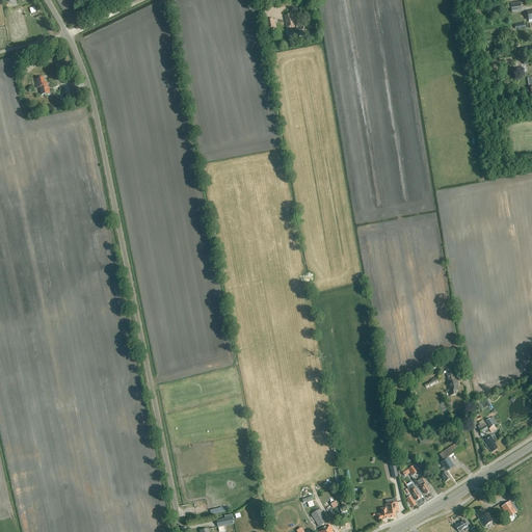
[(522,10),(521,4),(510,6),(511,12),(522,10)]
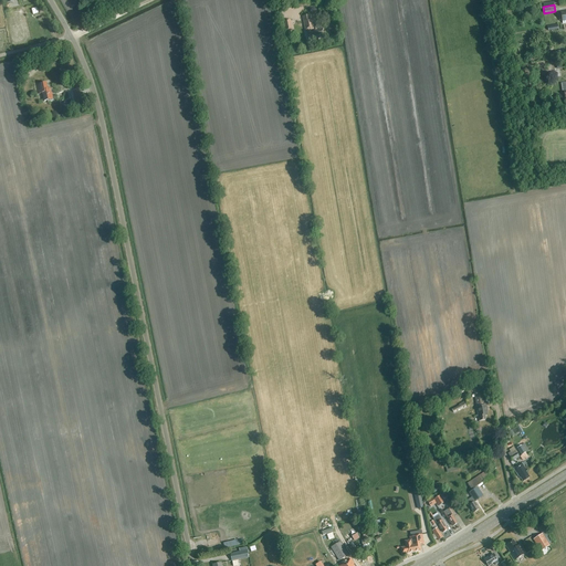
[(317,30),(316,27),(316,25),(314,27),(312,20),(311,20),(310,16),(303,17),(305,31),(314,30),(316,40),(324,38),(323,29),(317,30)]
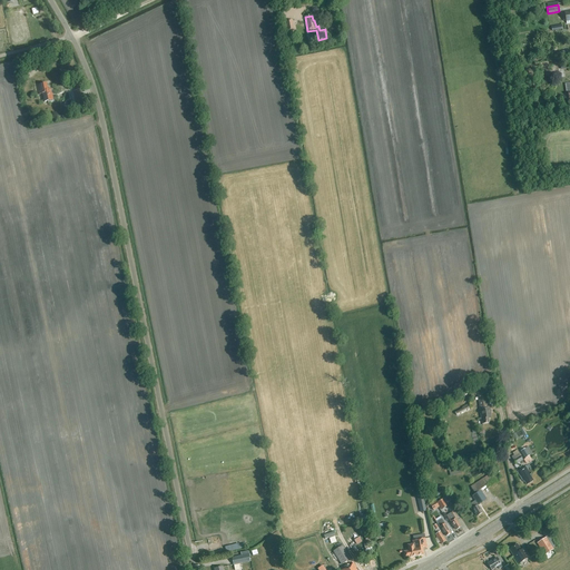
[(294,31),(293,21),(285,22),(287,32),(294,31)]
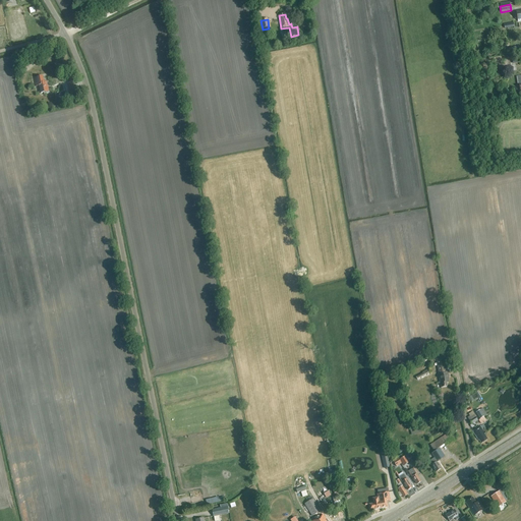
[(45,94),(50,93),(47,81),(45,82),(43,76),(34,78),(36,87),(40,85),(42,94),(44,93),(45,94)]
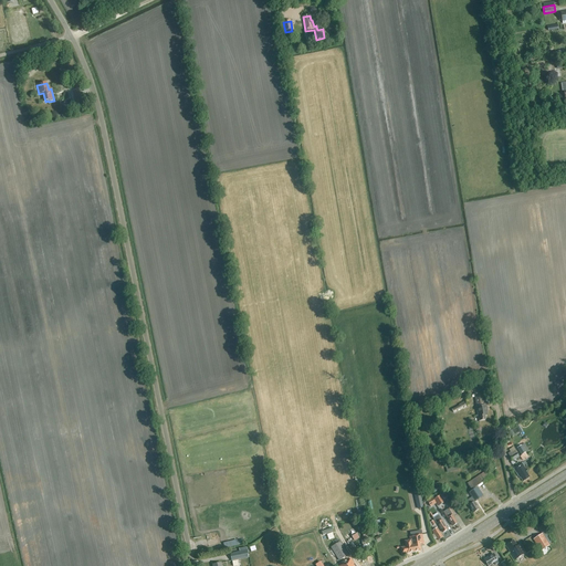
[(76,108),(79,108),(85,107),(83,95),(81,95),(80,90),(81,88),(80,84),(73,85),(73,88),(74,87),(75,91),(73,91),(76,108)]
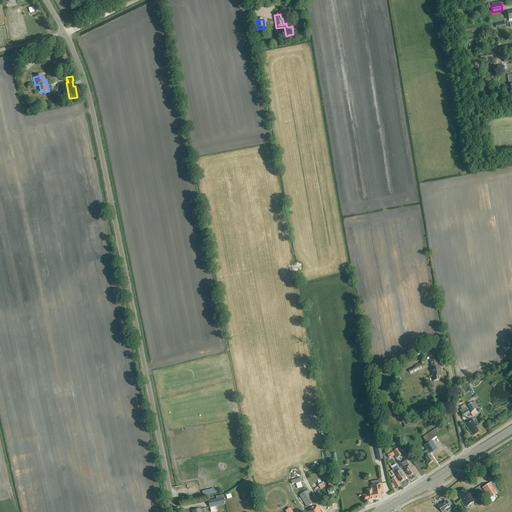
[(438,375),(441,375),(440,367),(438,367),(435,353),(429,354),(431,368),(433,381),(439,380),(438,375)]
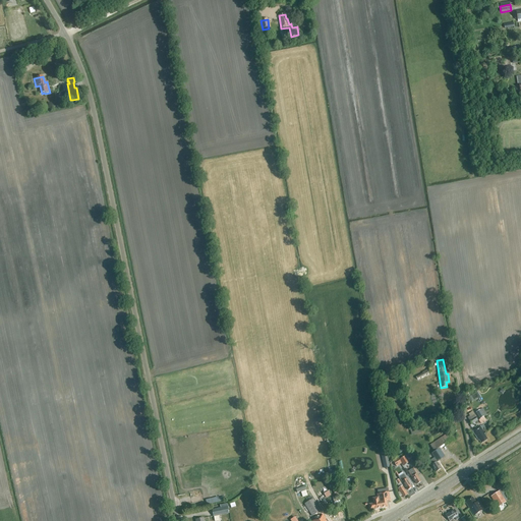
[(415,378),(417,380),(428,373),(426,370),(422,372),(422,373),(415,378)]
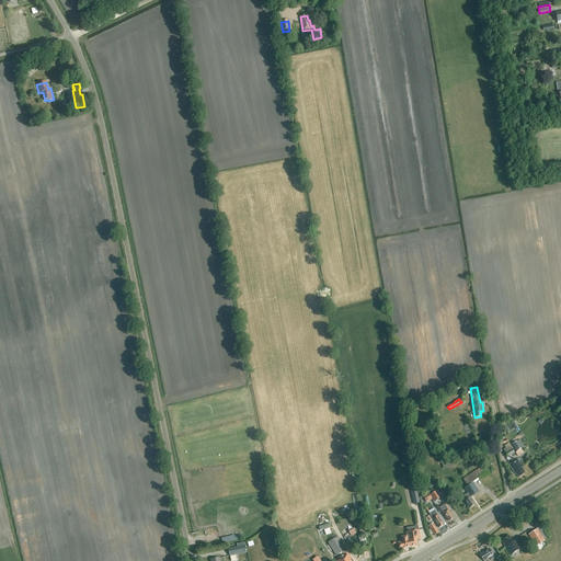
[(517,451),(522,448),(517,442),(513,444),(517,451)]
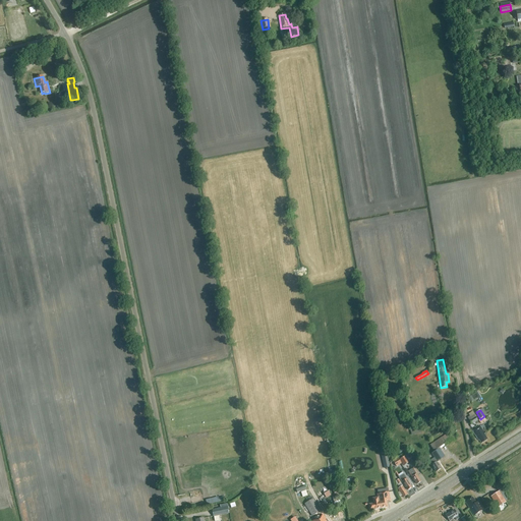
[(478,420),(475,417),(473,414),(468,417),(471,420),(469,420),(472,424),(478,420)]
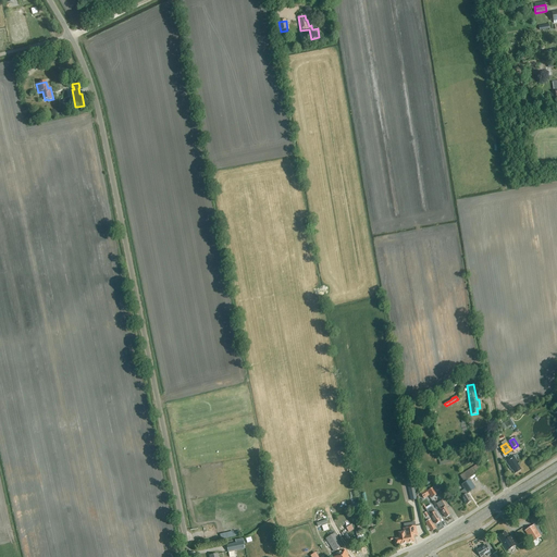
[(515,474),(521,470),(518,465),(518,463),(514,456),(506,461),(510,469),(511,468),(515,474)]
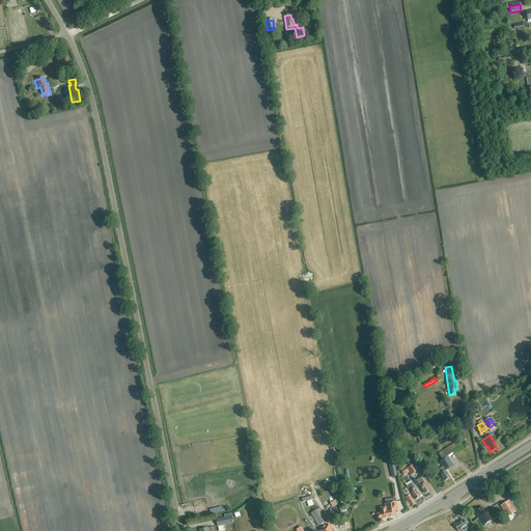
[(428,436),(418,439),(420,444),(429,442),(428,436)]
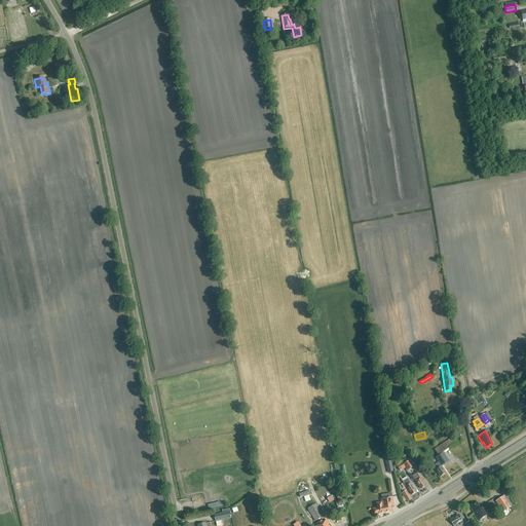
[(458,445),(460,443),(456,436),(453,438),(453,437),(434,449),(439,456),(443,453),(444,454),(458,445)]
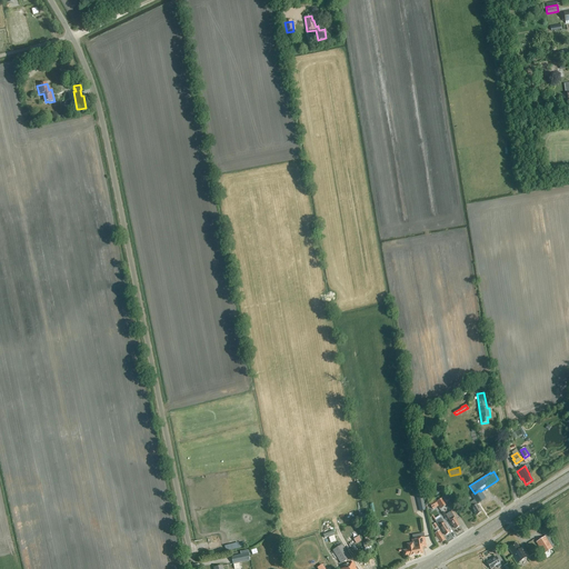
[(486,499),(480,491),(479,490),(475,493),(472,496),(476,500),(470,503),(472,508),(471,508),(476,516),(481,512),(479,508),(478,506),(477,505),(486,499)]
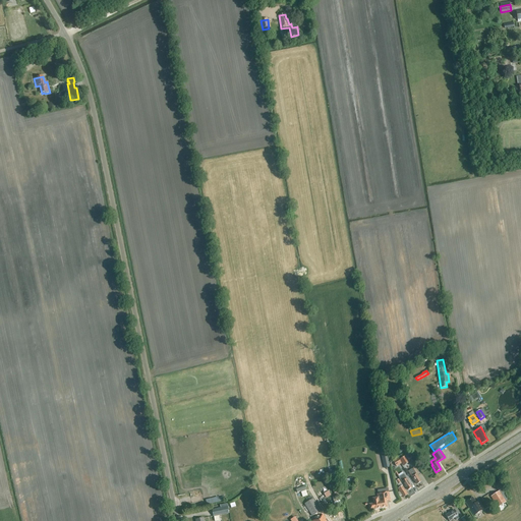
[(404,457),(400,460),(404,466),(408,463),(404,457)]
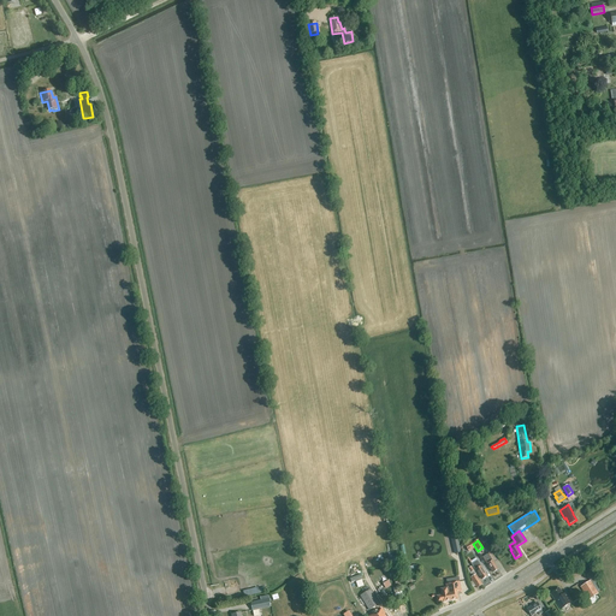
[(489,554),(483,558),(486,563),(490,569),(490,568),(493,573),(498,570),(495,566),(496,566),(492,560),(489,554)]
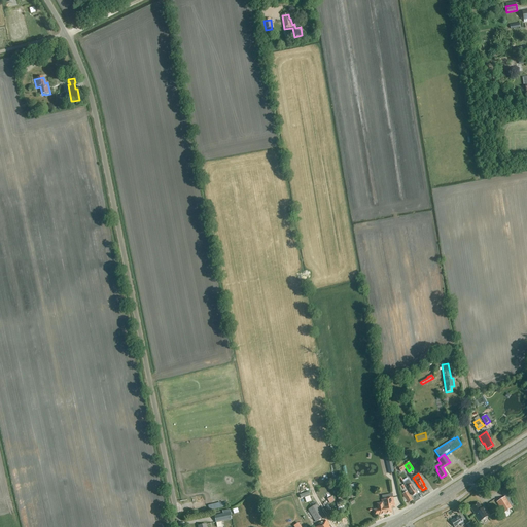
[(407,488),(410,493),(410,492),(413,496),(416,493),(414,490),(415,490),(412,485),(410,486),(408,483),(409,483),(407,480),(402,482),(407,488)]
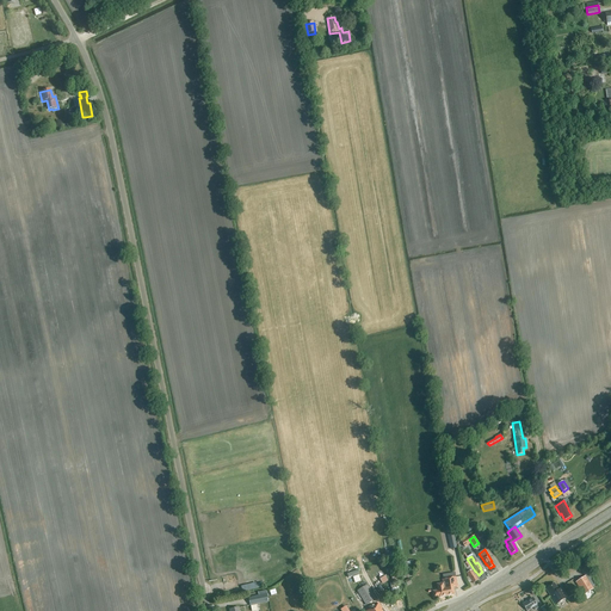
[(415,568),(414,561),(405,562),(406,571),(415,568)]
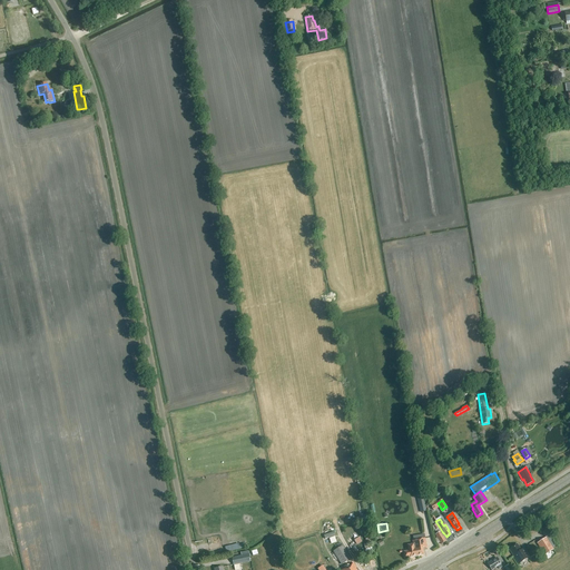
[(441,544),(446,541),(440,532),(439,531),(440,531),(439,529),(436,524),(433,527),(435,530),(435,531),(438,533),(435,534),(438,538),(438,539),(441,544)]
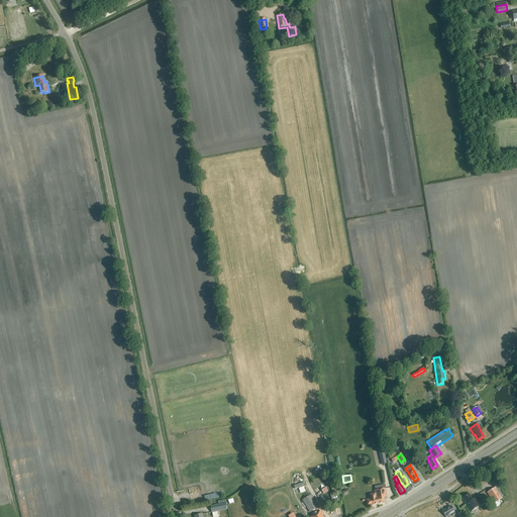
[(371,500),(367,501),(368,506),(372,505),(372,506),(385,504),(384,497),(387,496),(386,489),(385,485),(375,487),(376,491),(375,491),(375,494),(370,495),(371,500)]
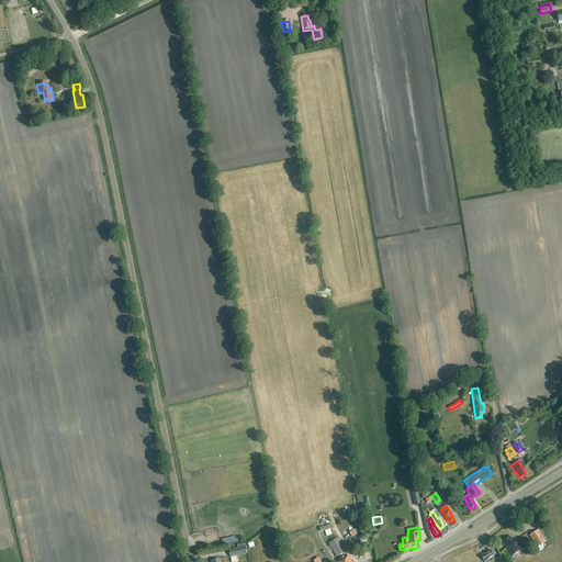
[(362,548),(369,547),(364,528),(360,529),(362,537),(359,538),(361,546),(362,548)]
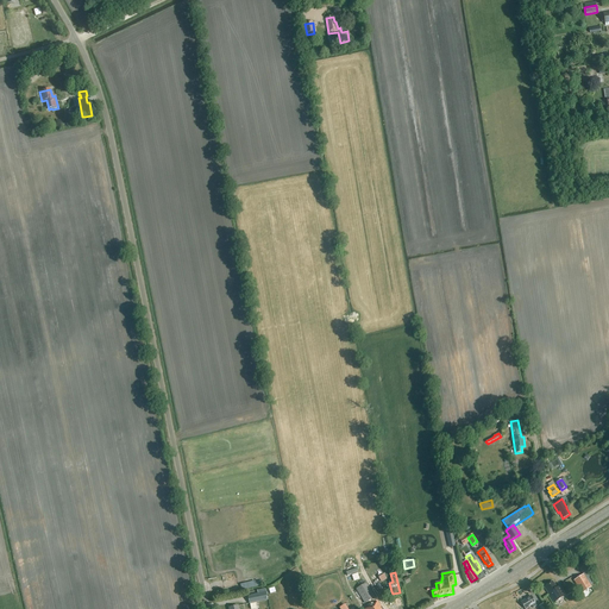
[(590,588),(583,576),(575,581),(583,592),(590,588)]
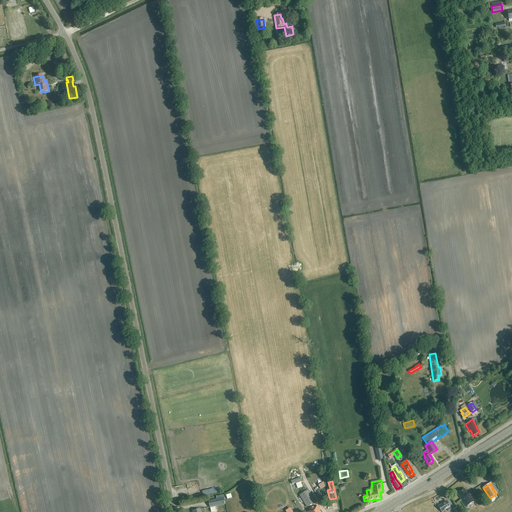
[(307,507),(315,502),(308,490),(299,495),(307,507)]
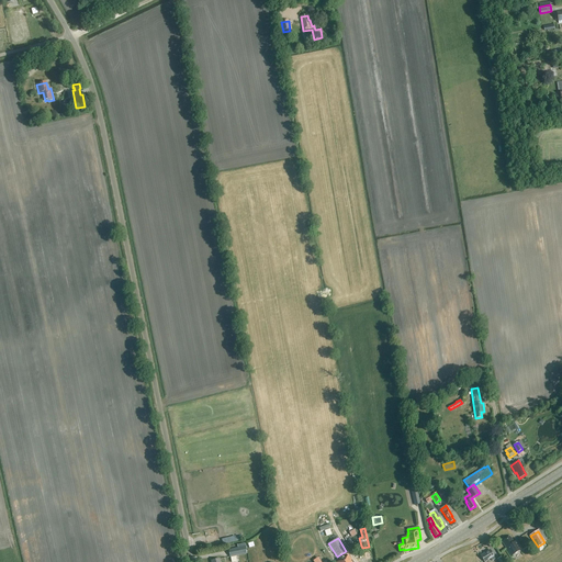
[(512,555),(521,549),(517,541),(514,543),(509,538),(503,542),(512,555)]
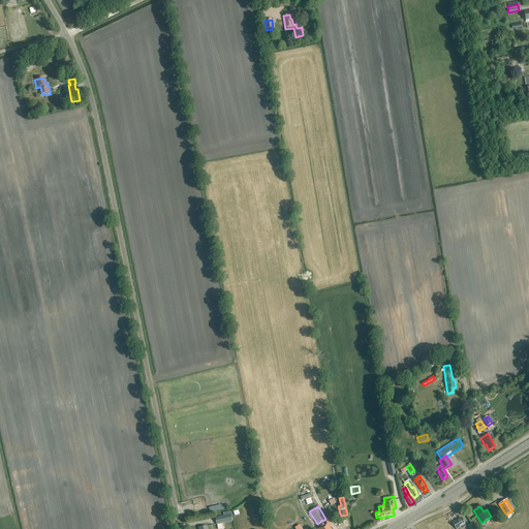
[(232,522),(230,515),(216,518),(217,524),(232,522)]
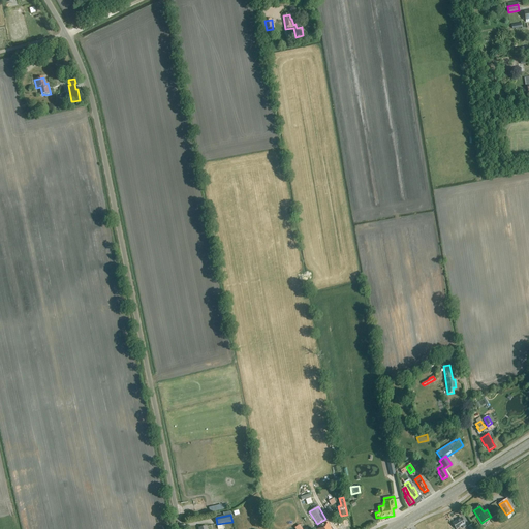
[(463,528),(466,527),(465,524),(461,518),(453,523),(456,528),(457,528),(462,526),(463,528)]
